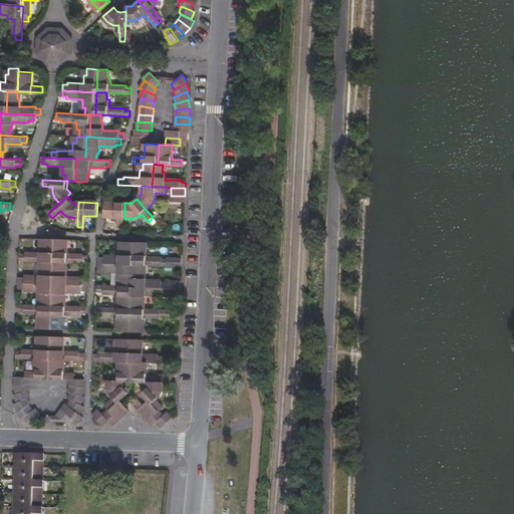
[(124,219),(124,203),(105,203),(104,217),(118,218),(118,229),(123,229),(124,219)]
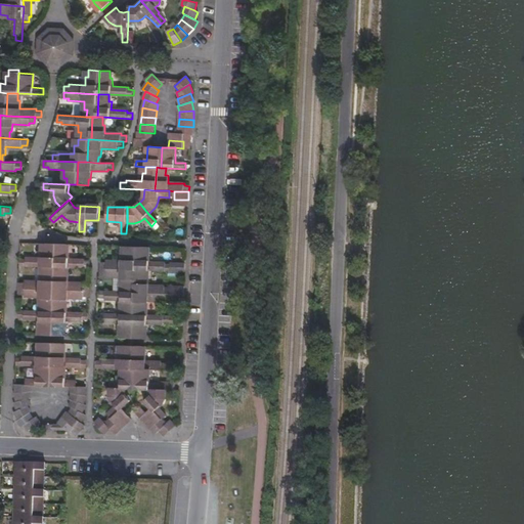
[(55,267),(56,244),(45,244),(45,251),(43,251),(42,259),(26,258),(26,260),(20,260),(19,266),(44,267),(55,267)]
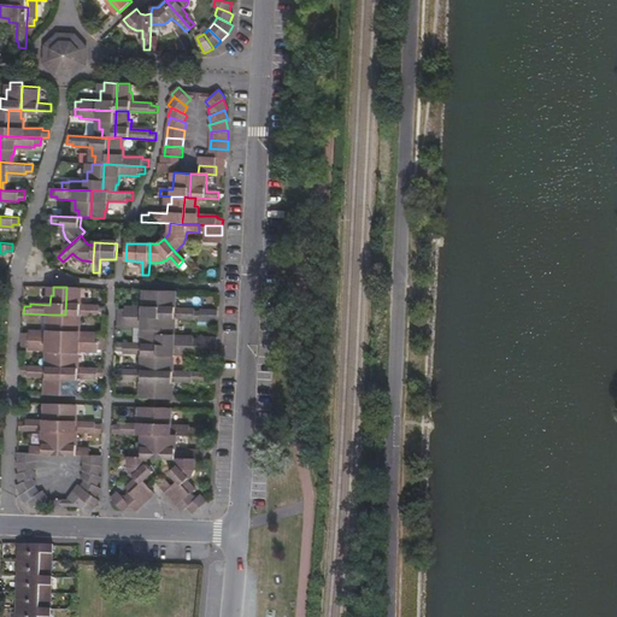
[(81,306),(81,297),(78,297),(78,288),(66,287),(65,315),(77,316),(106,317),(106,309),(100,309),(100,306),(81,306)]
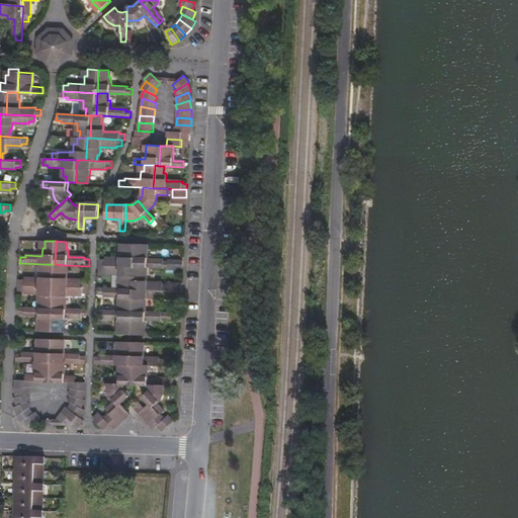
[(134,267),(135,244),(124,244),(124,251),(121,251),(121,259),(104,258),(104,260),(99,260),(99,266),(134,267)]
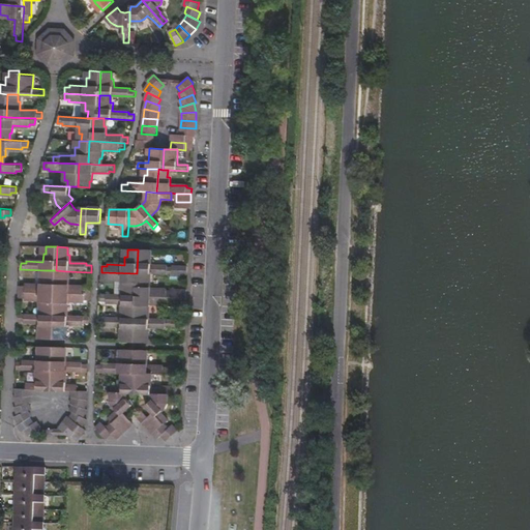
[(187,275),(187,268),(173,267),(173,268),(167,268),(168,267),(150,266),(151,258),(148,258),(149,251),(138,249),(137,273),(147,274),(187,275)]
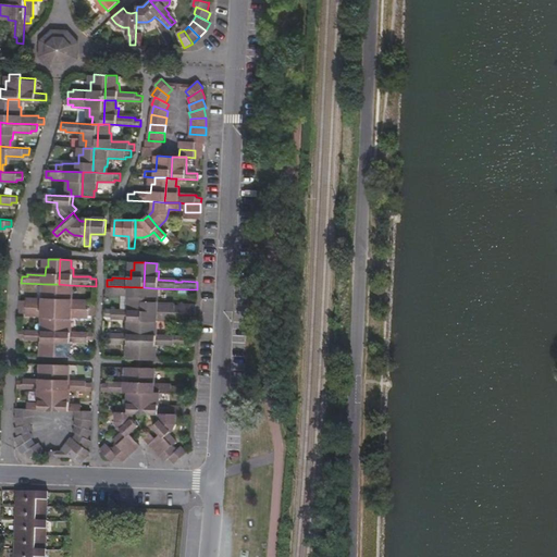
[(58,309),(59,284),(47,284),(47,292),(45,292),(45,299),(26,298),(26,300),(21,300),(21,308),(58,309)]
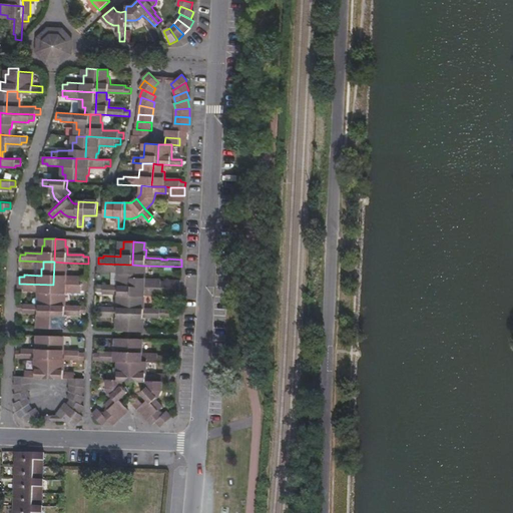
[(66,277),(66,270),(64,270),(64,263),(54,262),(53,285),(87,286),(87,280),(82,280),(82,277),(66,277)]
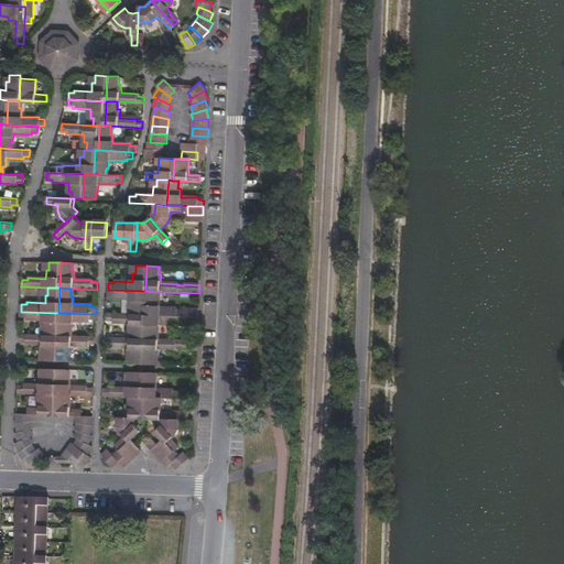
[(144,316),(145,291),(108,290),(107,296),(114,296),(114,299),(131,300),(131,308),(133,308),(133,315),(144,316)]
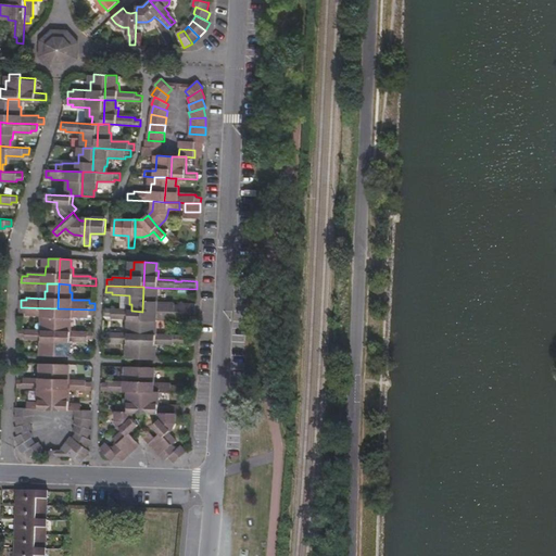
[(158,304),(158,295),(154,295),(154,288),(143,287),(142,312),(196,314),(196,305),(180,305),(180,306),(175,306),(174,304),(158,304)]
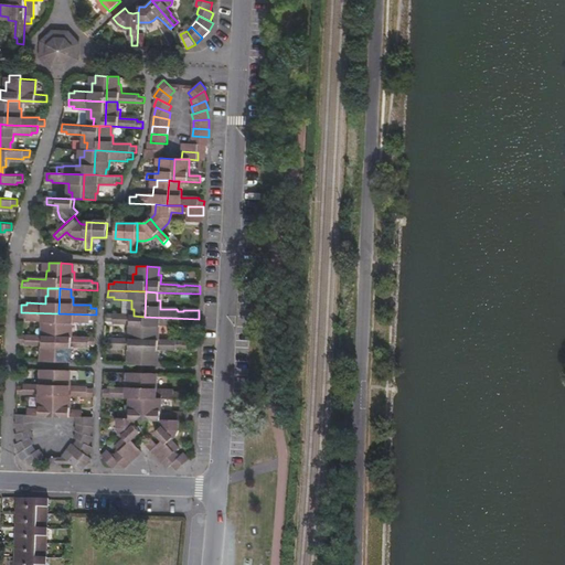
[(57,337),(59,313),(21,312),(21,318),(27,318),(27,321),(43,321),(43,330),(46,330),(45,337),(57,337)]
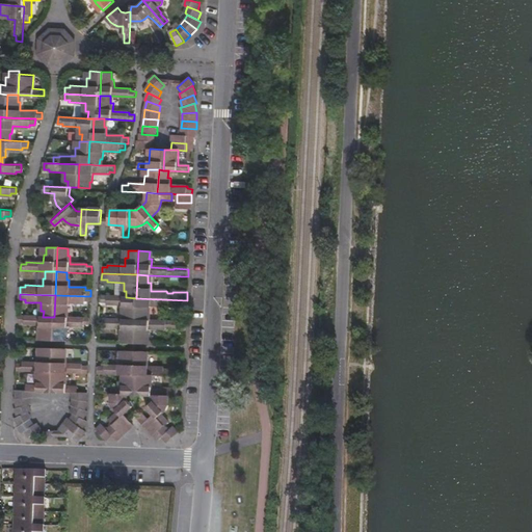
[(89,301),(90,296),(55,295),(54,317),(65,318),(65,311),(68,311),(68,303),(85,304),(85,302),(89,301)]
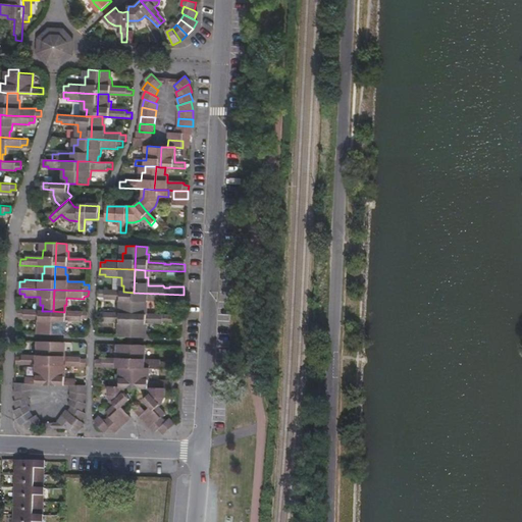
[(134,315),(134,293),(123,292),(99,291),(99,297),(105,297),(104,300),(120,300),(120,308),(123,308),(123,314),(134,315)]
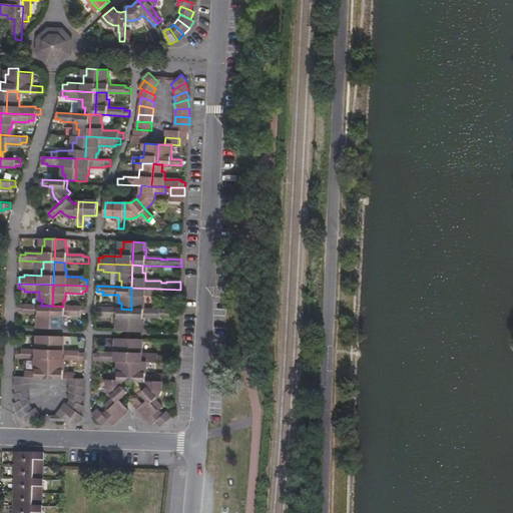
[(180,297),(180,290),(131,288),(131,310),(141,310),(141,304),(144,304),(144,297),(160,297),(160,295),(166,295),(166,296),(180,297)]
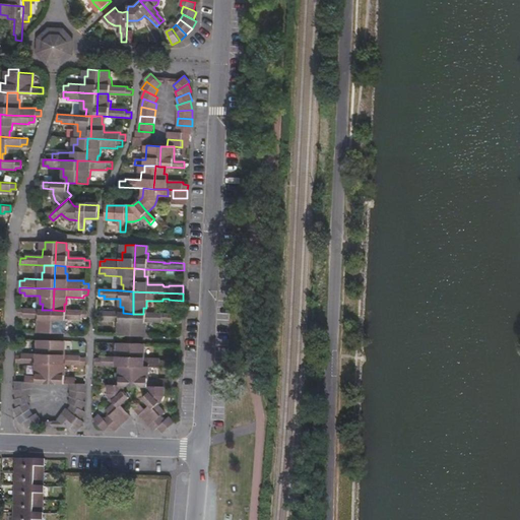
[(52,333),(53,310),(42,310),(18,309),(17,315),(22,315),(23,318),(40,318),(40,326),(42,326),(42,333),(52,333)]
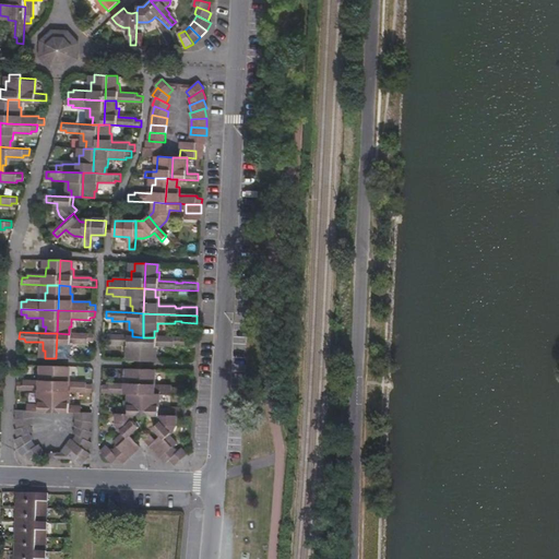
[(93,342),(93,335),(69,334),(57,333),(56,358),(68,359),(68,352),(70,352),(70,343),(87,344),(87,342),(93,342)]
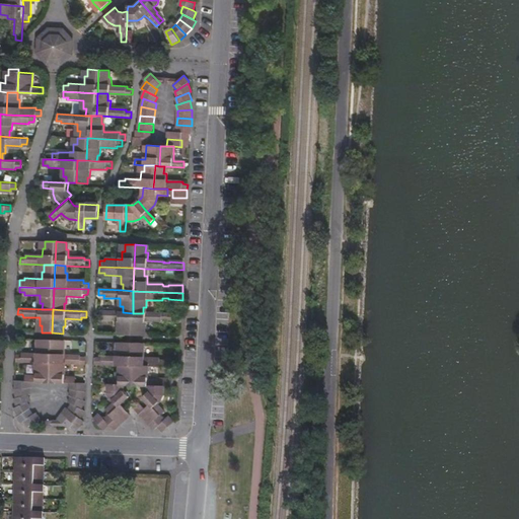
[(132,336),(133,313),(123,312),(97,312),(97,318),(102,318),(103,320),(119,321),(119,328),(122,328),(122,336),(132,336)]
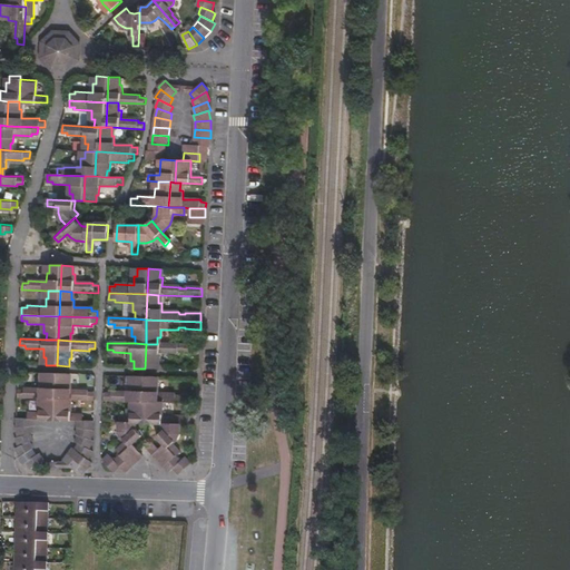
[(177,354),(177,353),(184,353),(184,354),(199,354),(199,346),(157,344),(146,344),(145,369),(156,370),(156,362),(159,362),(159,354),(177,354)]
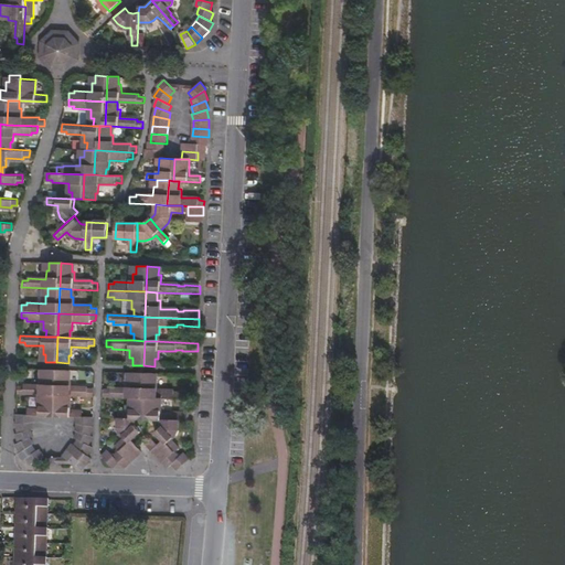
[(55,396),(56,371),(44,371),(44,379),(42,379),(41,386),(24,386),(24,388),(18,387),(18,395),(40,395),(55,396)]
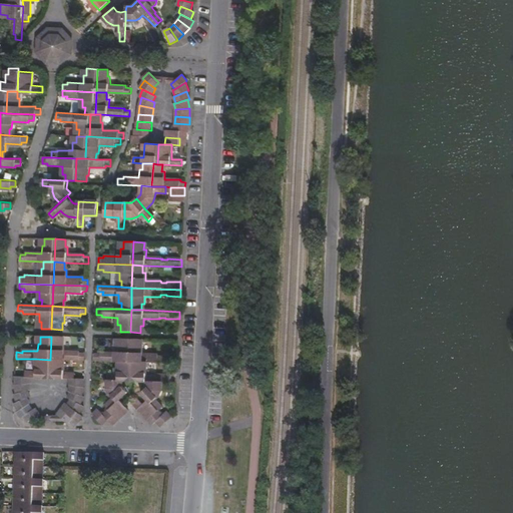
[(79,355),(79,353),(64,352),(64,345),(61,344),(61,338),(51,337),(50,360),(64,360),(84,361),(84,355),(79,355)]
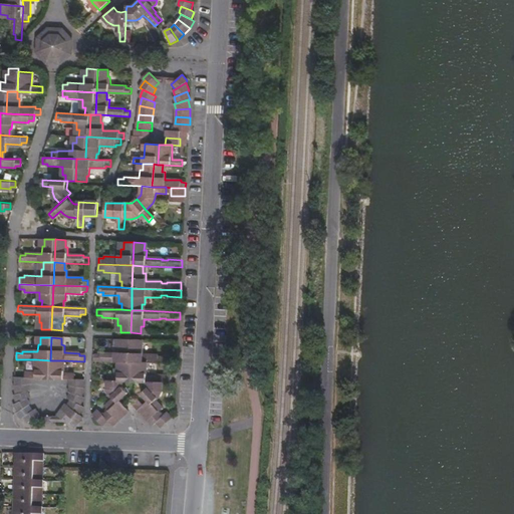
[(129,363),(130,340),(118,340),(118,347),(115,347),(115,355),(99,354),(100,356),(94,356),(94,362),(118,363),(129,363)]
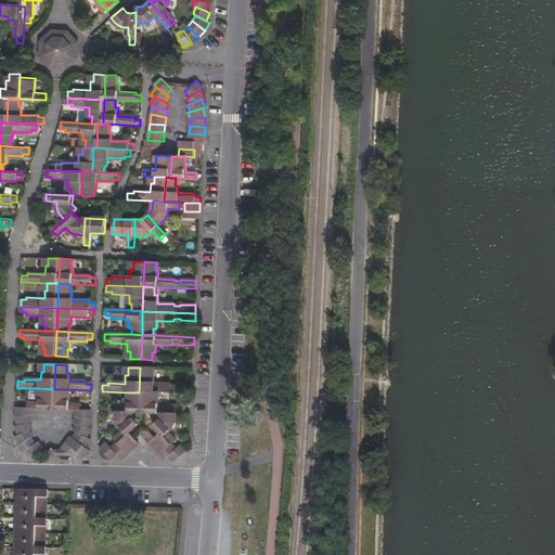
[(170,387),(170,385),(154,385),(154,376),(151,376),(151,369),(140,368),(139,392),(143,392),(158,394),(191,395),(192,387),(177,386),(177,387),(170,387)]
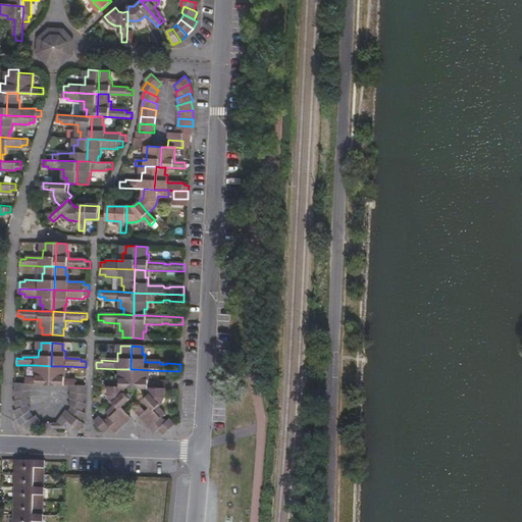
[(50,385),(51,366),(37,365),(36,379),(25,379),(25,384),(30,384),(50,385)]
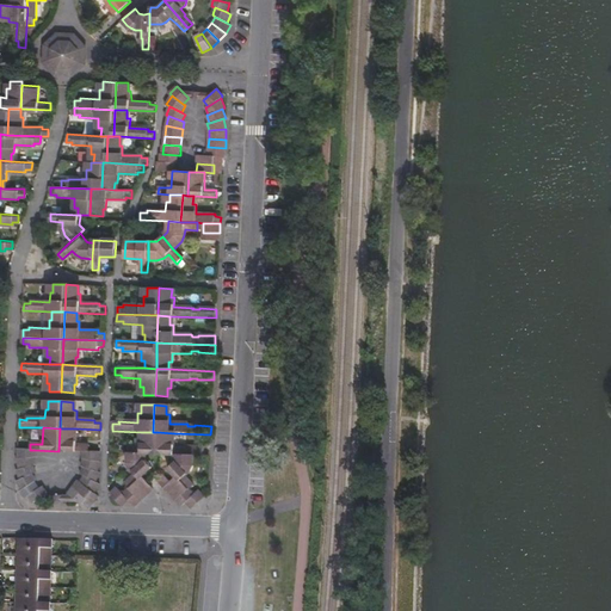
[(75,445),(76,429),(60,429),(59,451),(84,452),(88,452),(88,445),(75,445)]
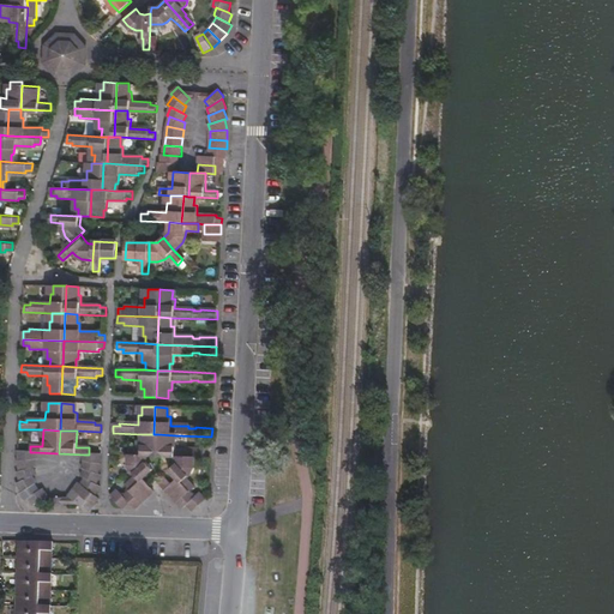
[(157,458),(158,434),(154,434),(142,434),(140,450),(128,450),(128,457),(146,457),(157,458)]
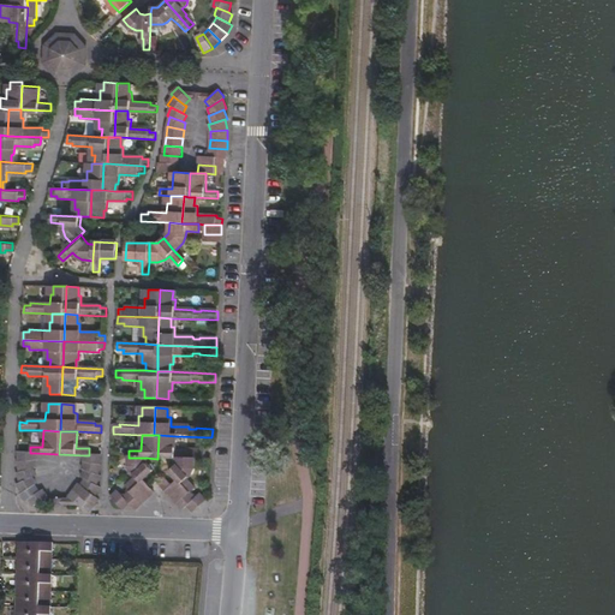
[(175,452),(175,436),(159,435),(157,459),(177,459),(193,460),(206,460),(206,452),(187,451),(187,453),(175,452)]
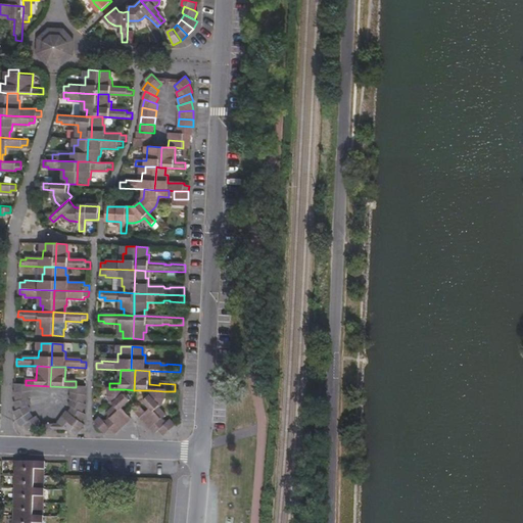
[(29,392),(30,385),(26,385),(15,385),(14,393),(29,392)]
